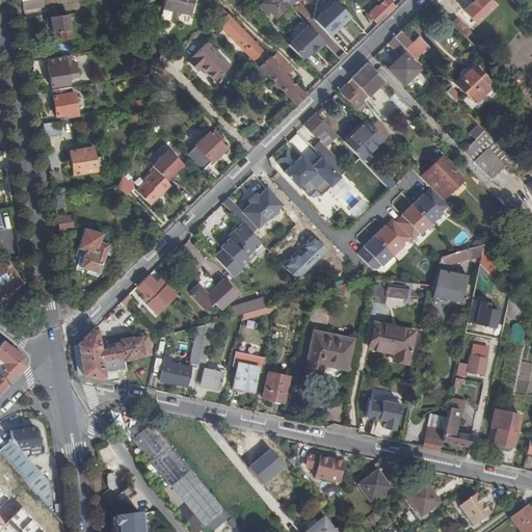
[(44,3),(63,0),(24,0),(22,0),(24,8),(45,5),(44,3)]
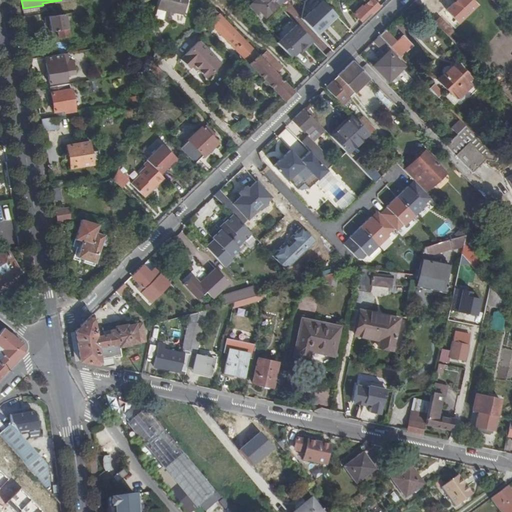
[(188,0),(160,0),(159,6),(168,9),(176,11),(185,13),(188,0)]
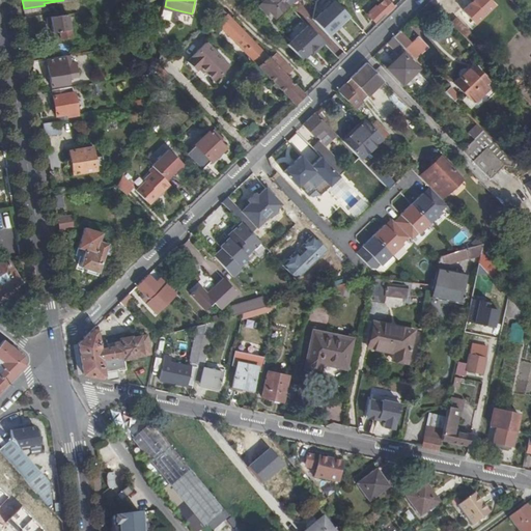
[(277,19),(291,4),(286,0),(264,0),(258,6),(266,12),(270,17),(272,14),(277,19)]
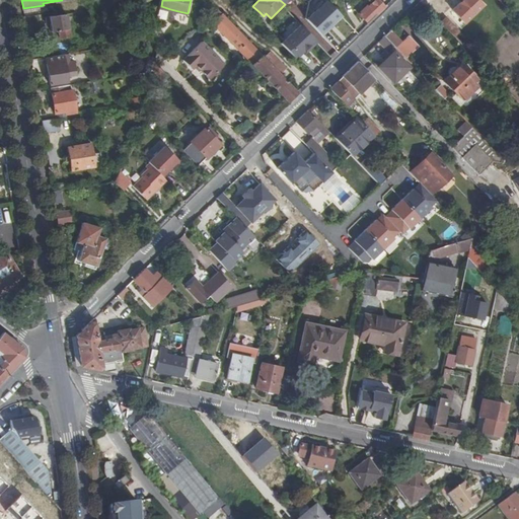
[(327,0),(308,19),(323,33),(332,24),(343,15),(327,0)]
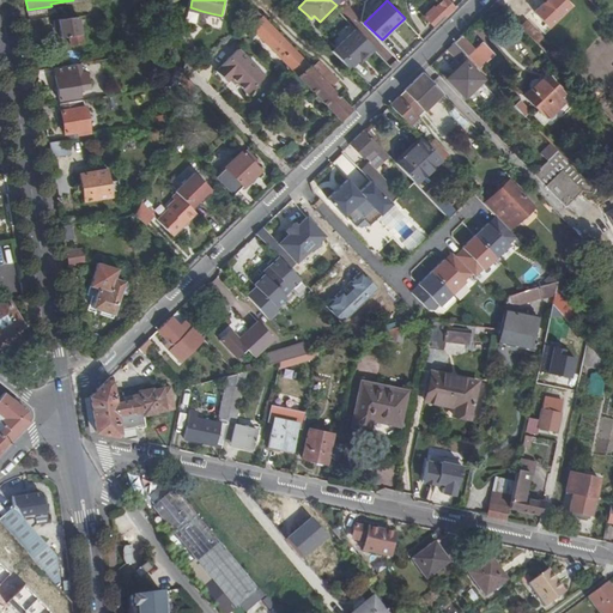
[(451,0),(443,0),(428,16),(435,24),(445,14),(449,17),(459,7),(451,0)]
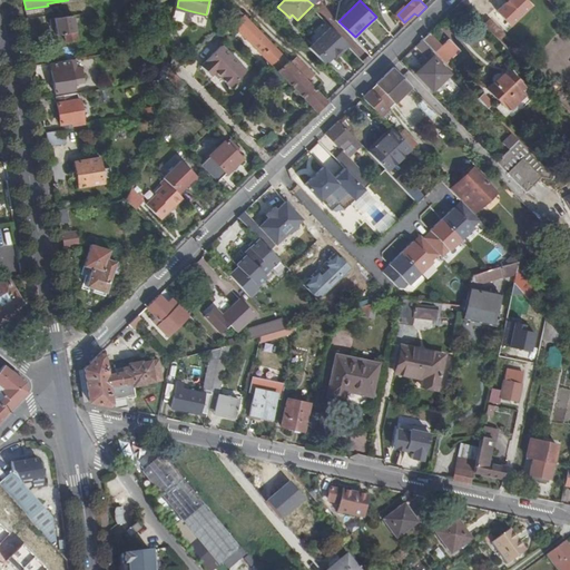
[(508,0),(507,2),(497,12),(509,26),(529,7),(522,0),(508,0)]
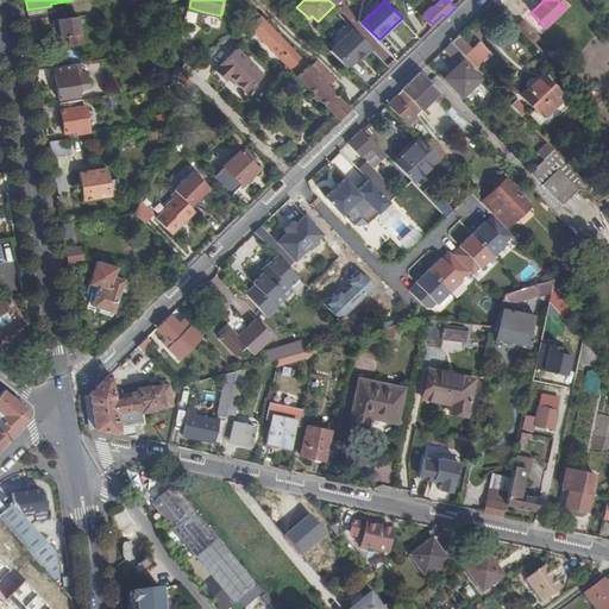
[(83,33),(79,6),(58,10),(61,29),(69,27),(70,36),(83,33)]
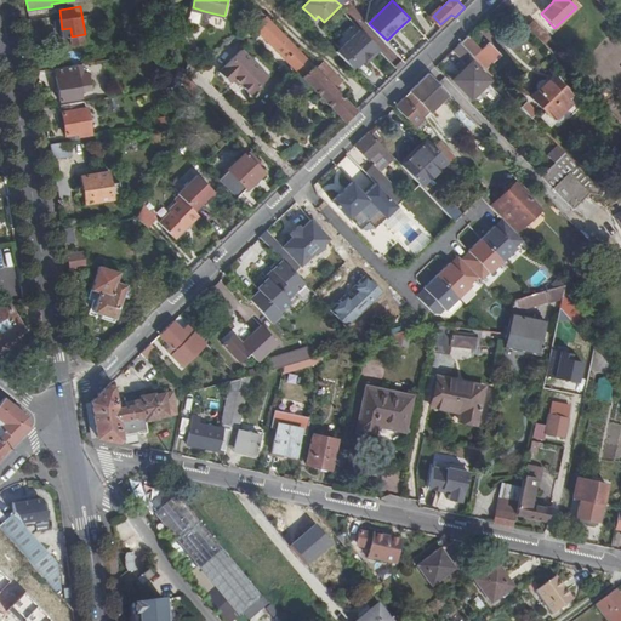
[(301,74),(347,121),(359,109),(268,17),(263,22),(256,29),(301,74)]
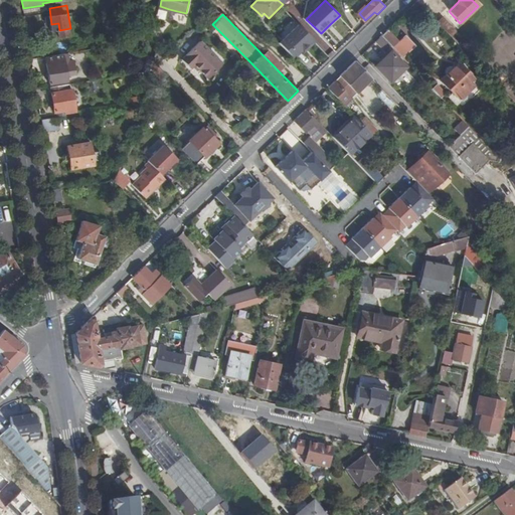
[(82,32),(80,17),(69,19),(72,34),(82,32)]
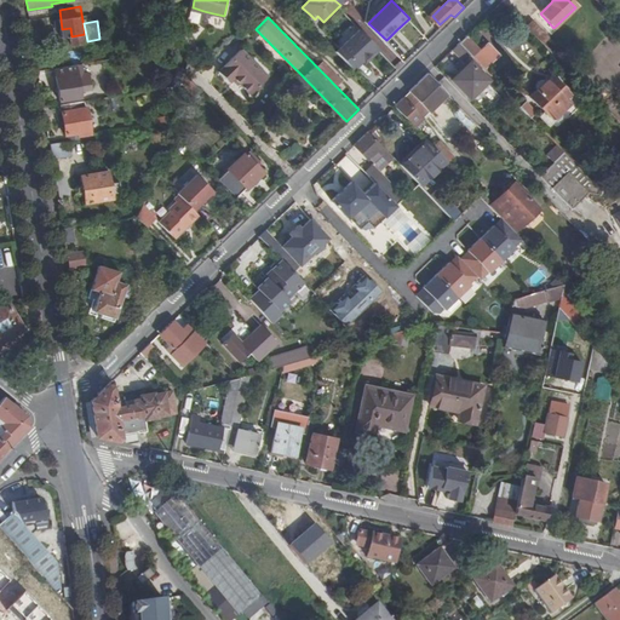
[(532,22),(526,27),(543,44),(547,39),(532,22)]
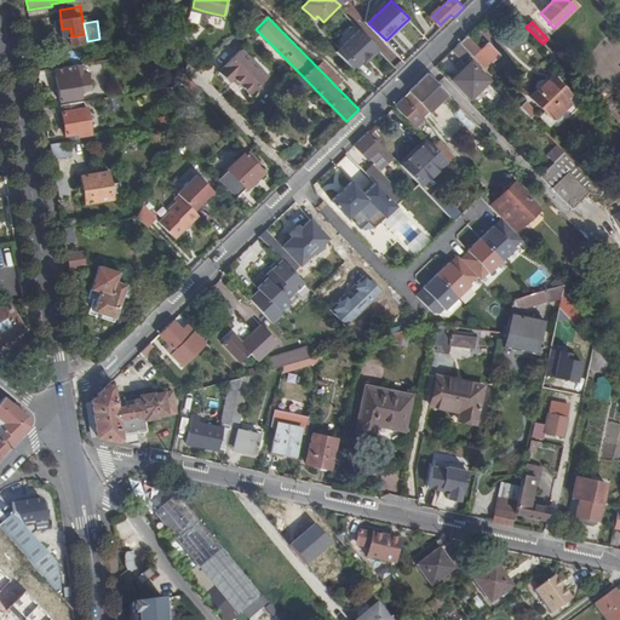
[(363,28),(339,52),(355,68),(360,63),(361,64),(368,57),(372,53),(375,56),(383,49),(363,28)]
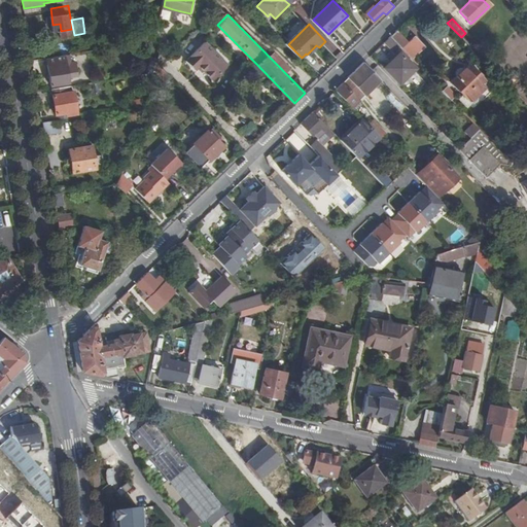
[(133,44),(157,40),(153,29),(149,30),(150,37),(133,40),(133,44)]
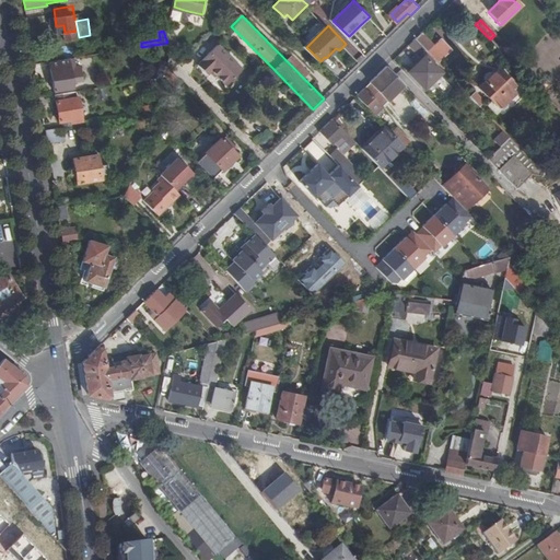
[(433,45),(421,33),(415,39),(424,49),(427,51),(433,45)]
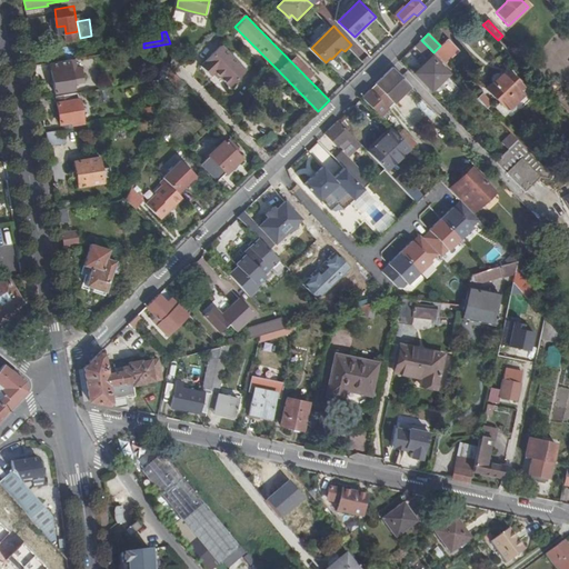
[(427,55),(431,50),(421,40),(415,47),(420,53),(422,50),(427,55)]
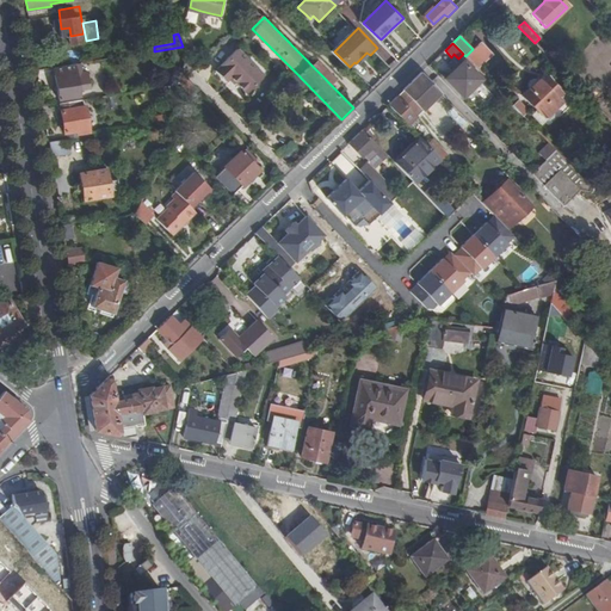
[(267,76),(241,50),(218,72),(229,82),(234,78),(251,93),(267,76)]
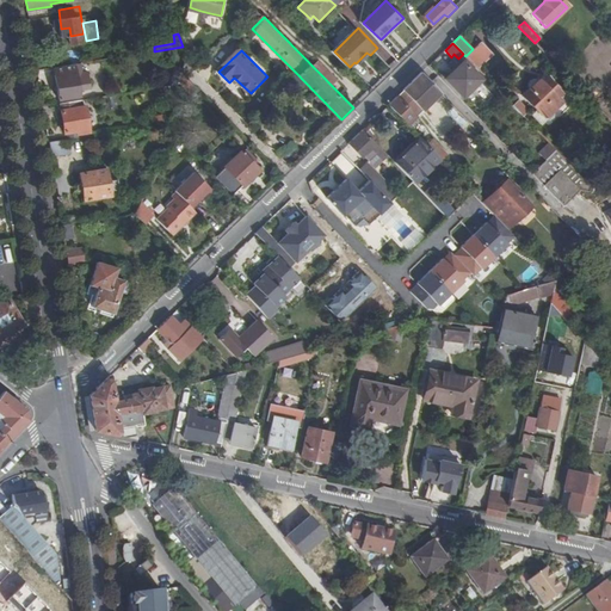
[(455,69),(446,79),(463,97),(481,80),(463,62),(455,69)]
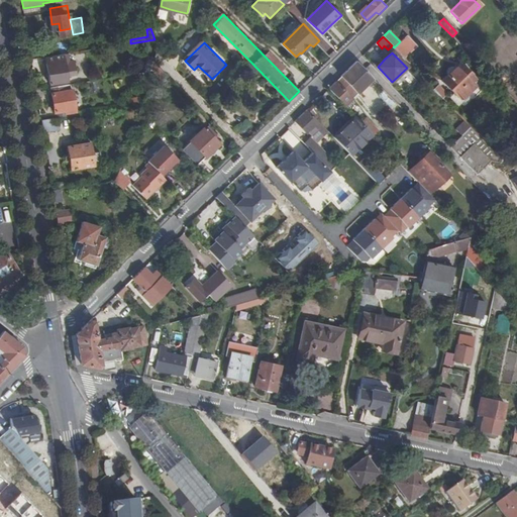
[(64,63),(62,55),(45,57),(50,84),(68,81),(67,74),(76,73),(74,61),(64,63)]
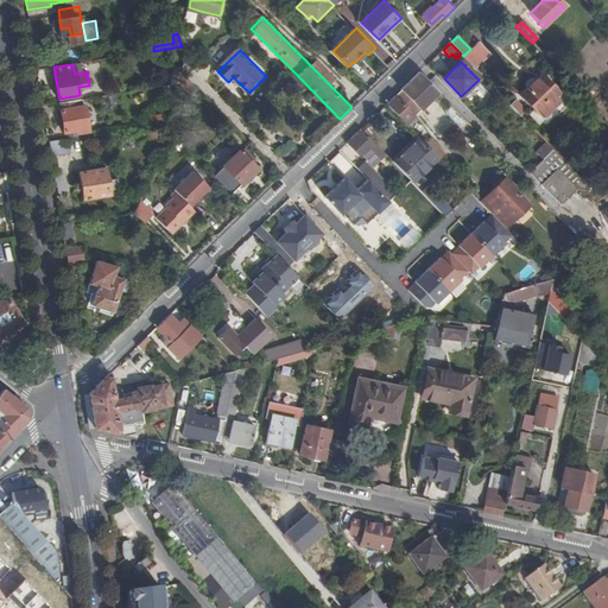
[(175,71),(170,88),(178,87),(179,82),(183,73),(175,71)]
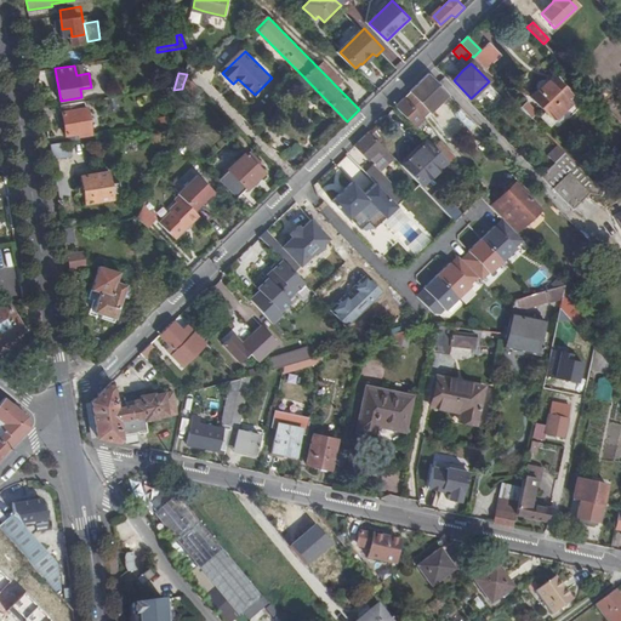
[(199,98),(205,92),(193,79),(187,74),(183,84),(199,98)]
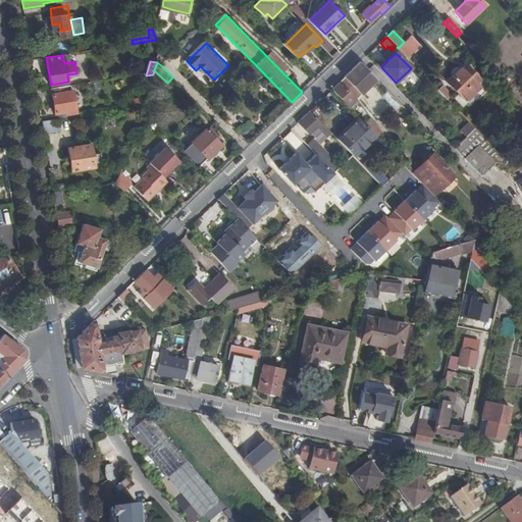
[(352,70),(345,77),(361,95),(376,81),(368,71),(359,63),(352,70)]
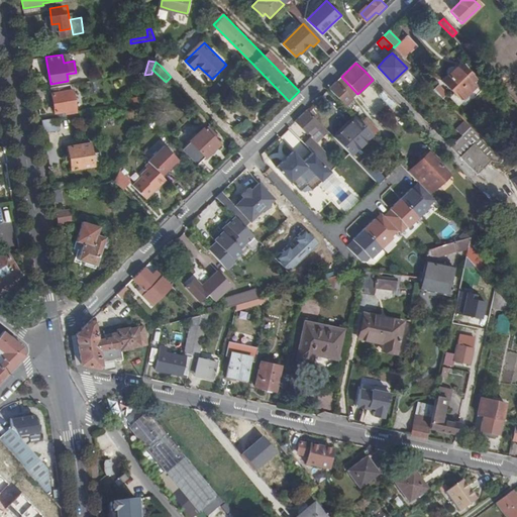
[(453,93),(449,97),(457,105),(462,101),(464,102),(468,98),(468,95),(467,94),(476,85),(473,82),(476,80),(459,64),(455,68),(451,68),(449,68),(448,70),(446,73),(446,78),(442,82),(453,93)]
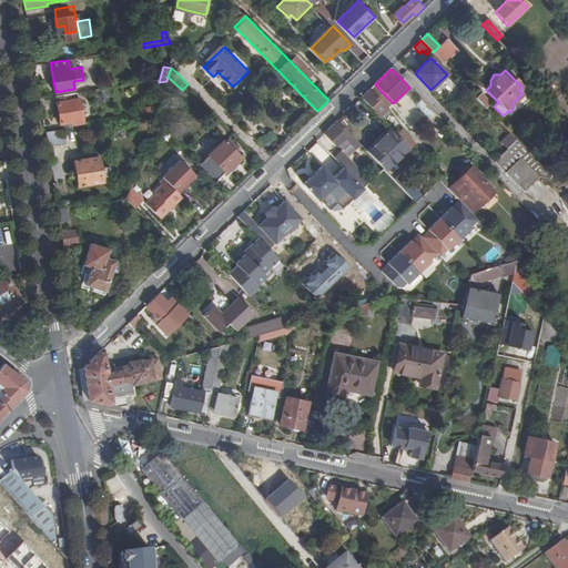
[(389,107),(393,103),(375,84),(372,88),(389,107)]
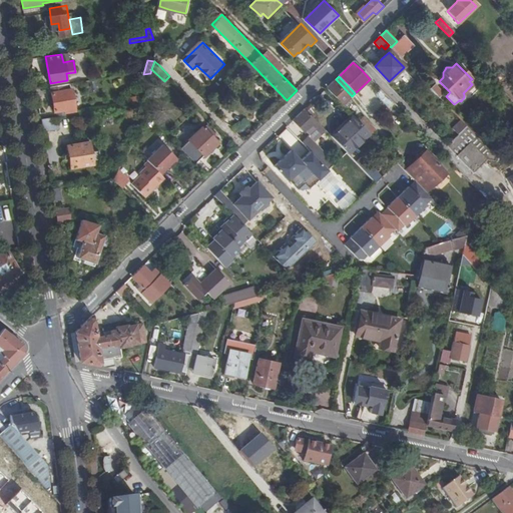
[(349,99),(352,96),(336,79),(333,82),(349,99)]
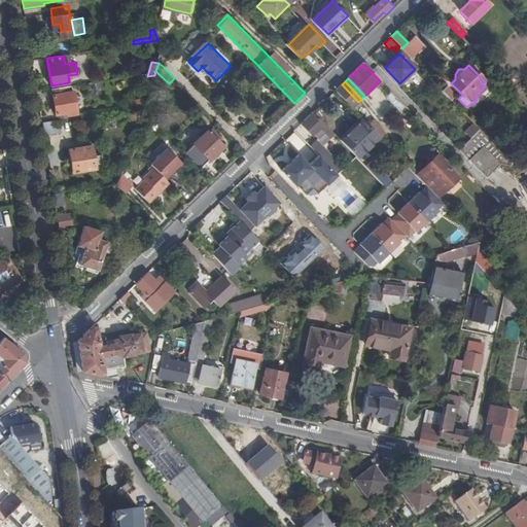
[(358,102),(342,84),(338,88),(335,91),(352,108),(358,102)]
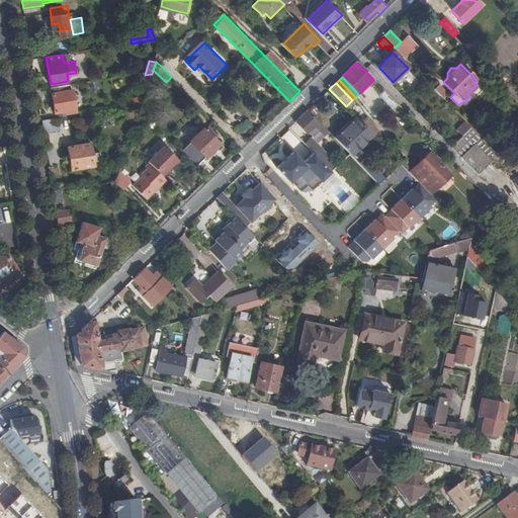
[(70,93),(68,86),(51,89),(52,96),(70,93)]
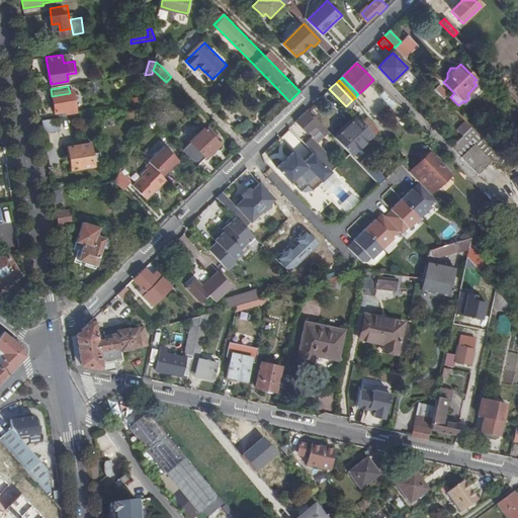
[(442,89),(438,94),(443,99),(448,95),(442,89)]
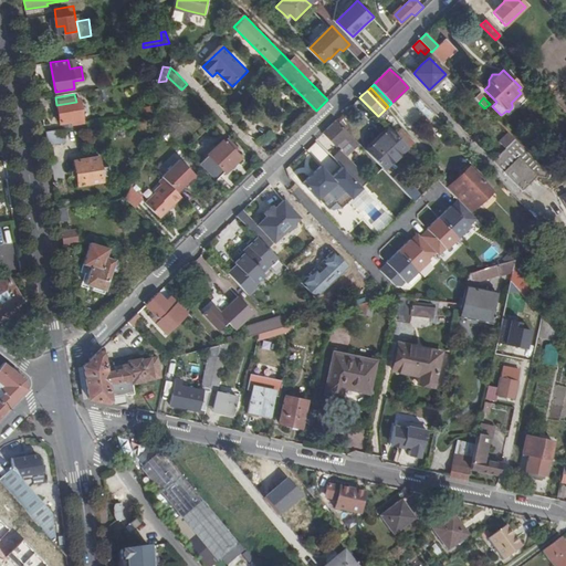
[(415,104),(425,114),(429,108),(420,98),(415,104)]
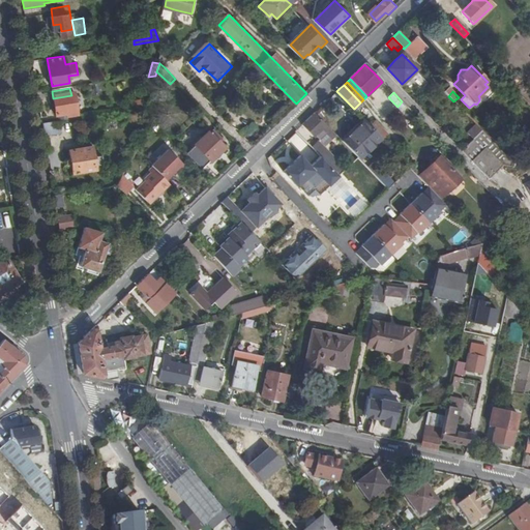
[(71,95),(53,98),(56,117),(68,115),(68,119),(77,117),(72,94),(71,95)]
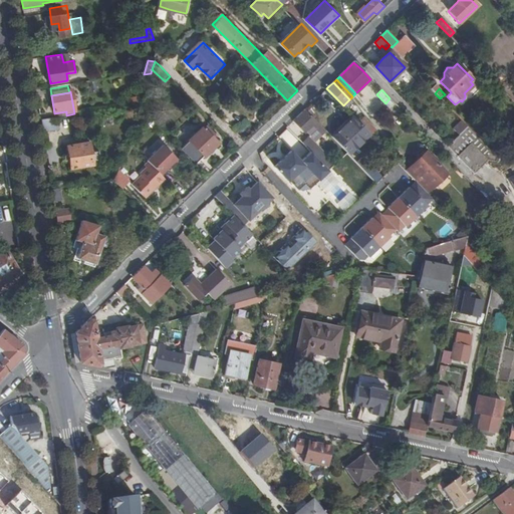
[(127,101),(129,108),(140,106),(140,98),(127,101)]
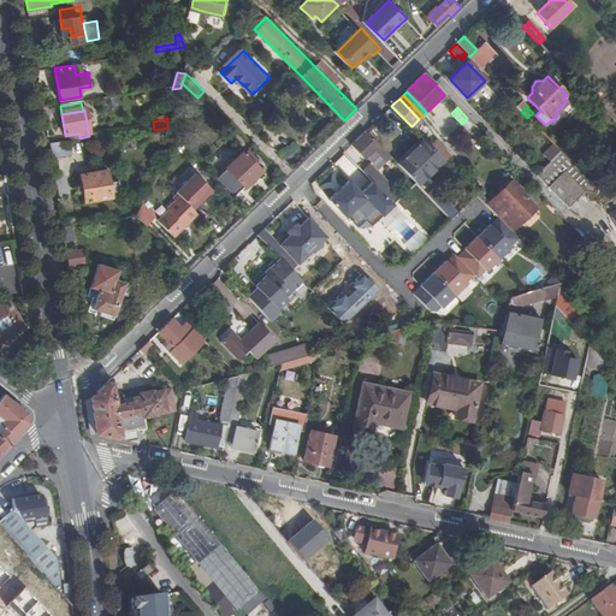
[(384,161),(390,155),(366,131),(355,141),(350,146),(365,159),(366,158),(372,164),(379,157),(384,161)]
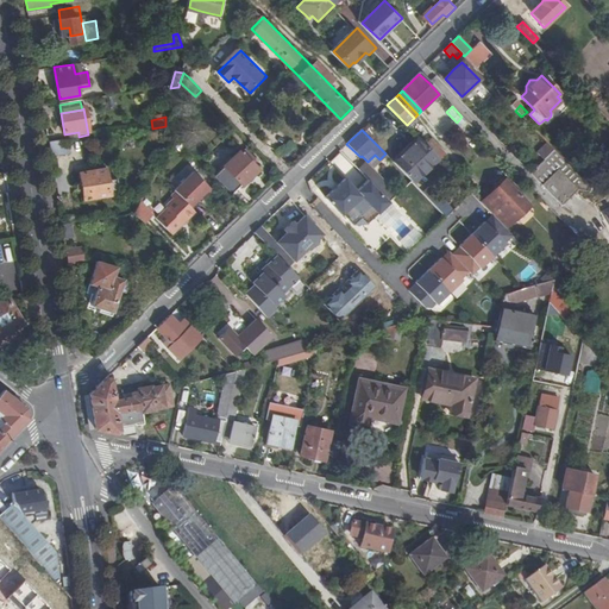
[(405,149),(391,161),(413,183),(438,159),(416,137),(405,149)]
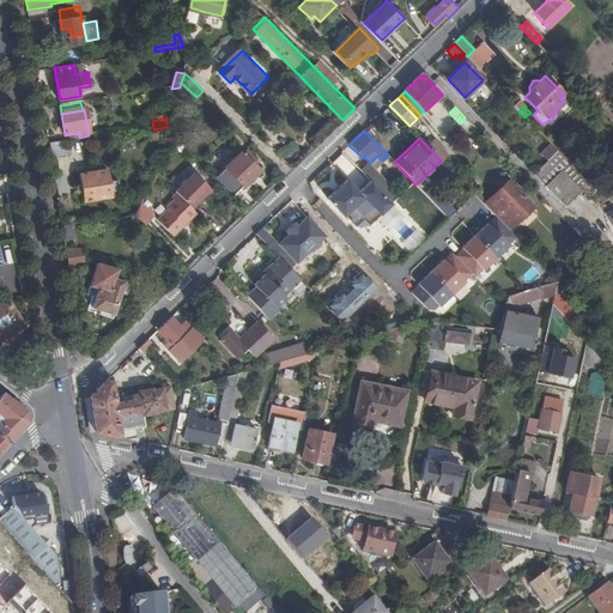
[(432,139),(426,145),(437,156),(443,150),(432,139)]
